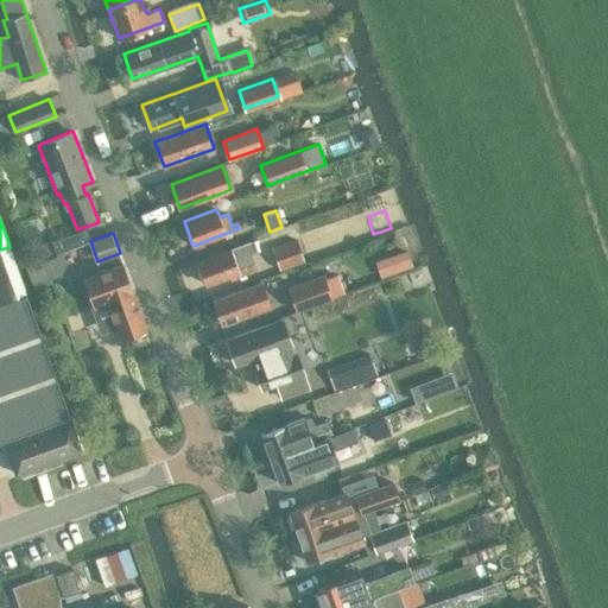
[(271,248),(279,270),(333,251),(329,238),(299,248),(297,239),(271,248)]
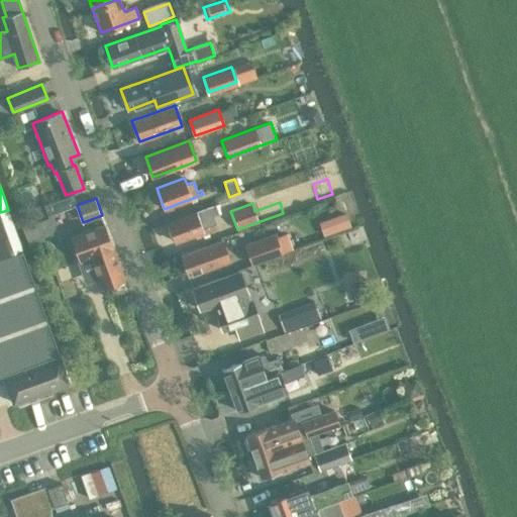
[(215,204),(196,211),(169,221),(176,241),(215,227),(213,224),(215,223),(213,215),(218,213),(215,204)]
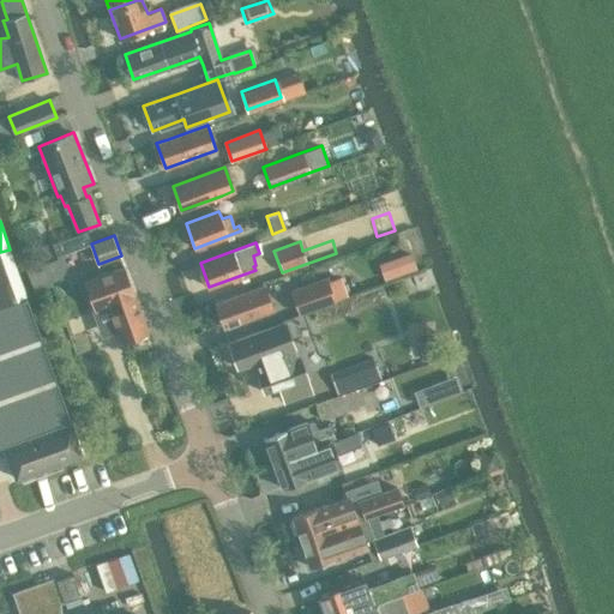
[(0,302),(26,294),(10,250),(0,252),(0,302)]
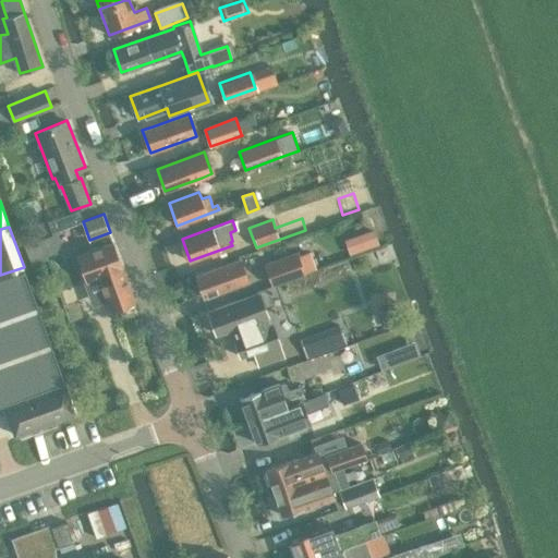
[(135,302),(122,266),(113,242),(76,255),(86,283),(99,279),(110,311),(135,302)]
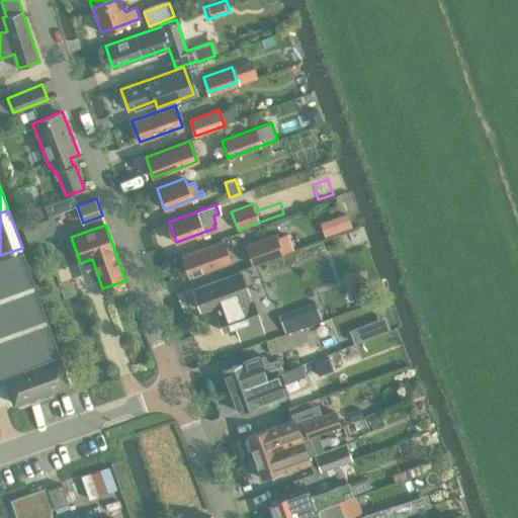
[(275,233),(245,245),(252,265),(283,253),(293,249),(287,233),(277,237),(275,233)]
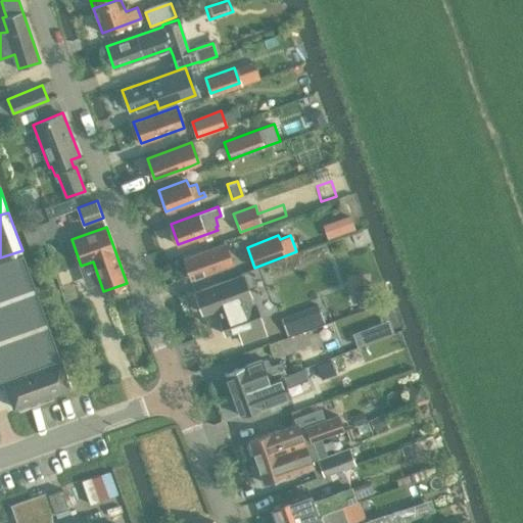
[(225,242),(211,246),(183,257),(191,279),(232,263),(225,242)]
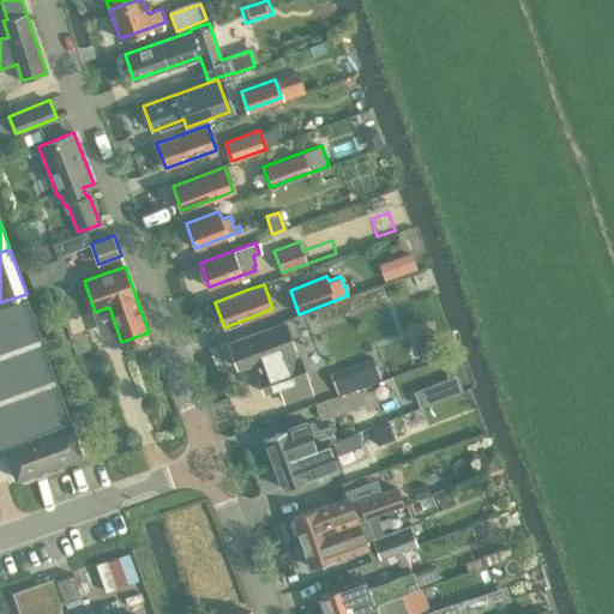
[(0,444),(2,444),(14,477),(83,452),(82,447),(26,294),(0,302),(0,444)]
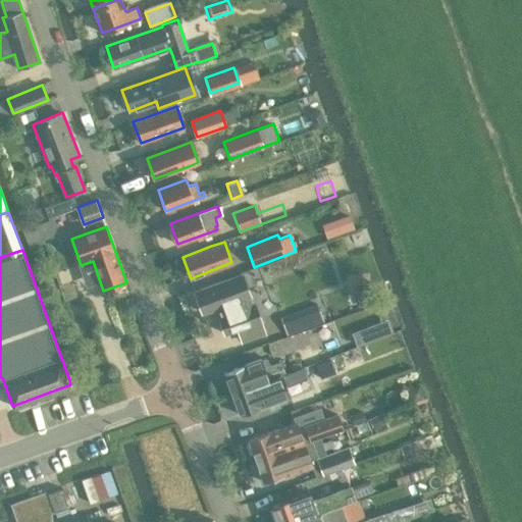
[(242,273),(195,291),(202,313),(215,308),(223,332),(260,319),(255,304),(253,305),(242,273)]
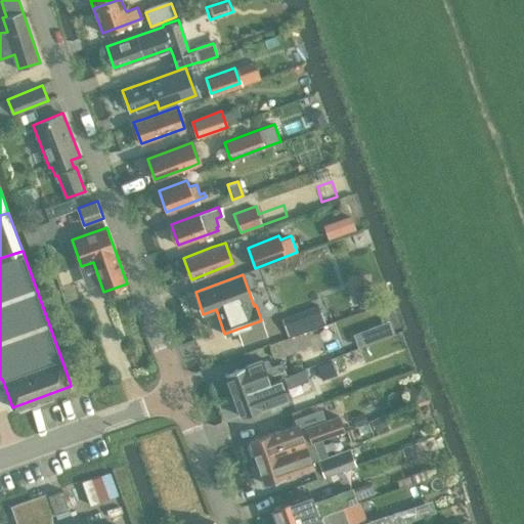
[(318,304),(280,317),(288,337),(325,322),(318,304)]
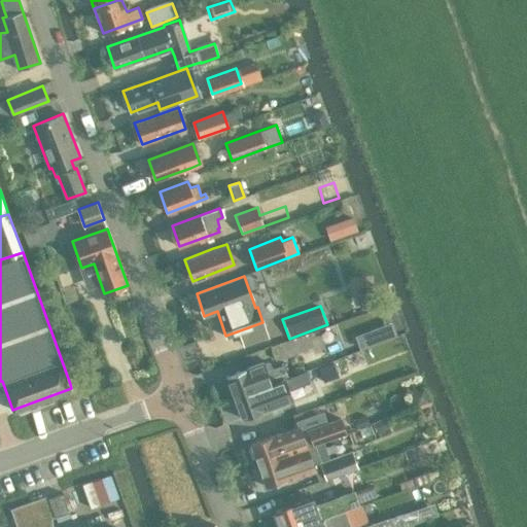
[(264,362),(226,376),(234,396),(289,377),(289,376),(285,365),(284,363),(273,367),(271,360),(264,363),(264,362)]
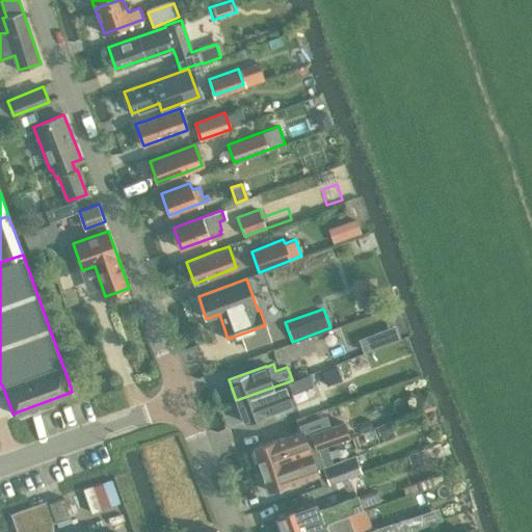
[(292,380),(236,400),(244,422),(282,408),(296,403),(292,393),(313,384),(308,374),(292,380)]
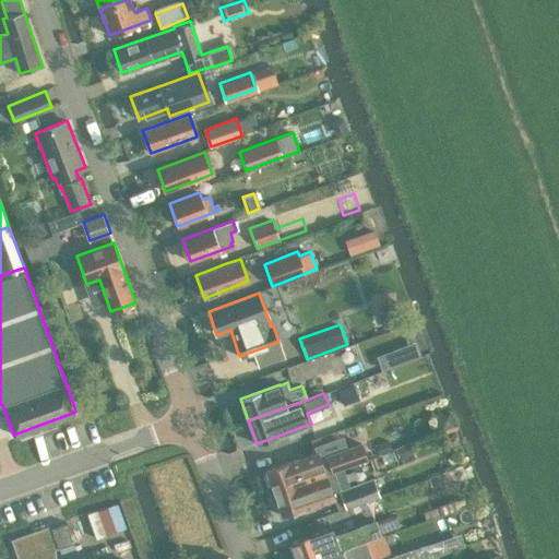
[(266,471),(274,492),(326,475),(326,474),(367,460),(361,443),(332,453),(325,455),(325,459),(321,460),(318,452),(306,456),(266,471)]
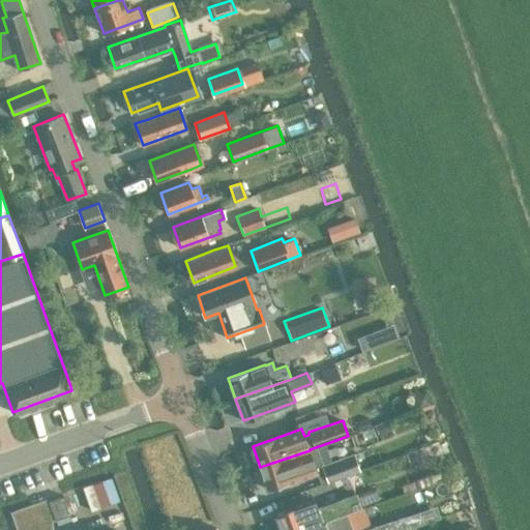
[(317,471),(310,450),(260,467),(268,489),(317,471)]
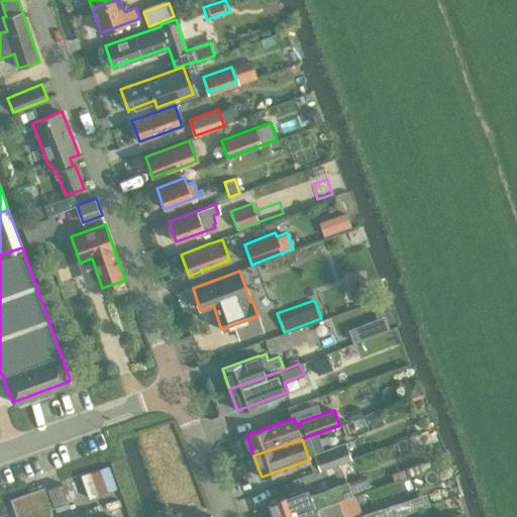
[(345,441),(313,452),(319,471),(339,464),(351,459),(345,441)]
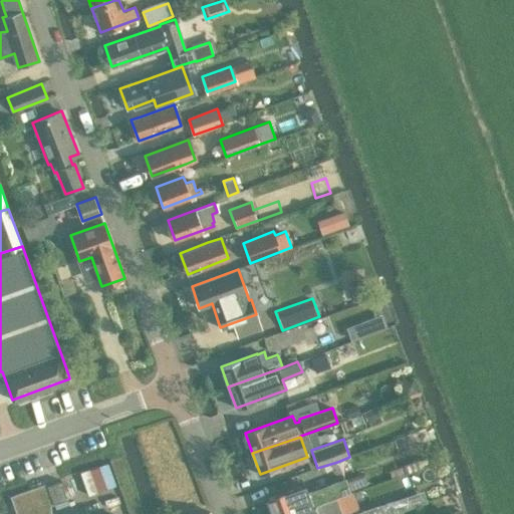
[(345,478),(307,491),(312,506),(335,497),(350,492),(345,478)]
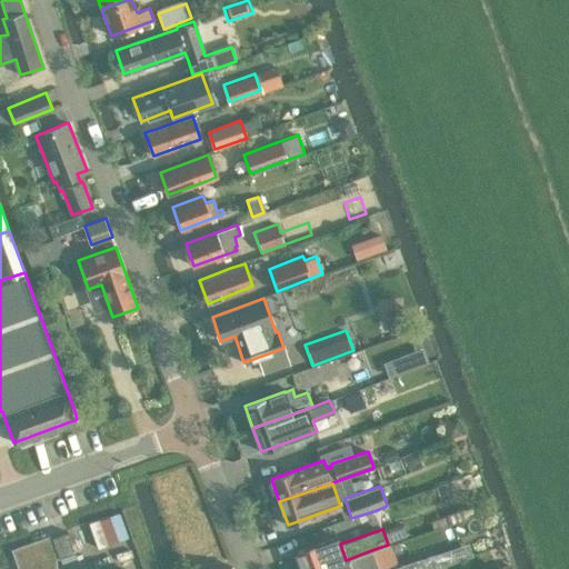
[(67,531),(52,537),(59,558),(75,552),(67,531)]
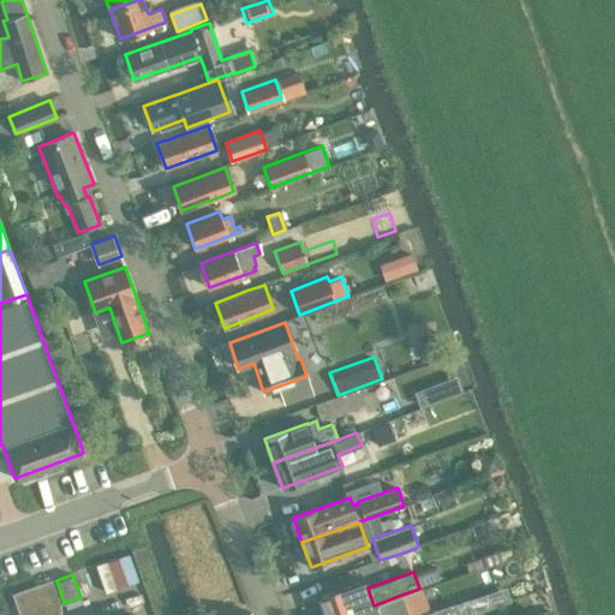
[(321,596),(327,614),(345,614),(374,605),(368,587),(365,580),(321,596)]
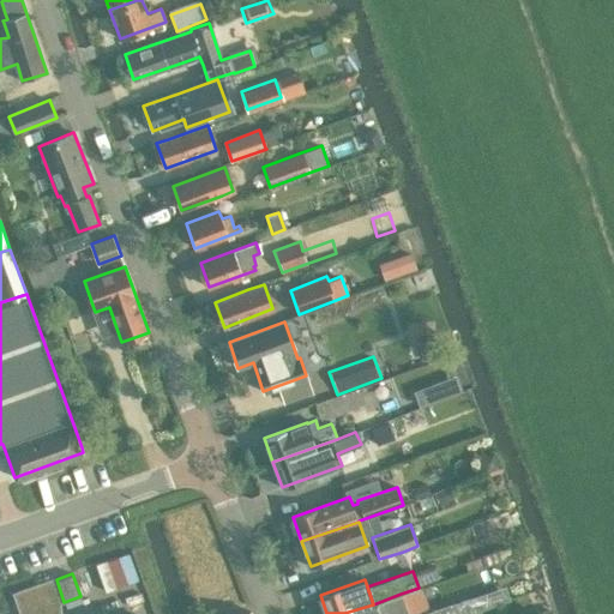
[(373,605),(344,613),(404,613),(408,613),(401,594),(373,605)]
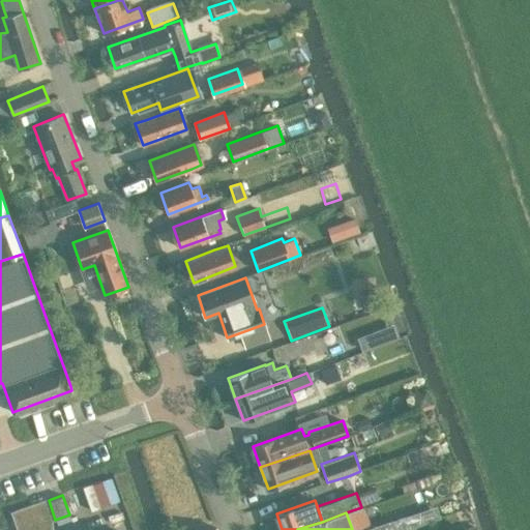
[(369,529),(364,529),(394,529),(392,521),(369,529)]
